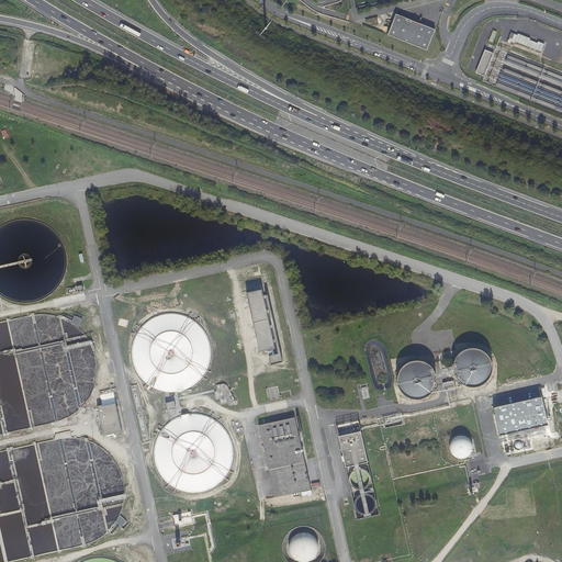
[(436,30),(396,14),(389,34),(427,51),(436,30)]
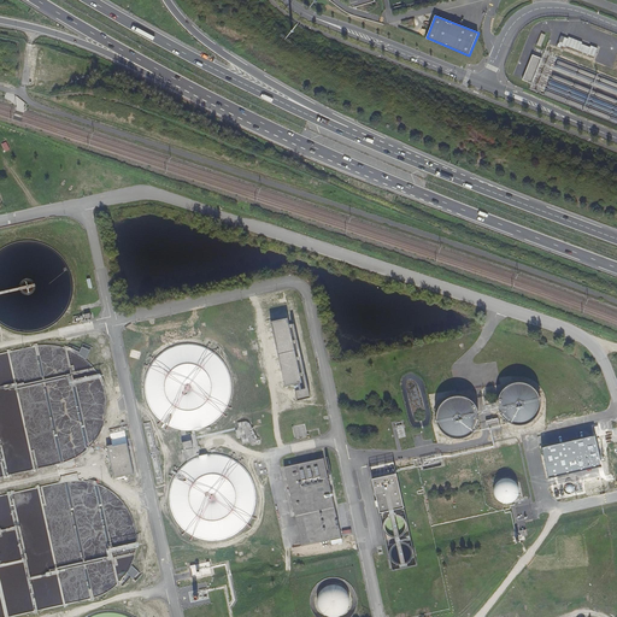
[(558,45),(594,57),(598,48),(560,35),(558,45)]
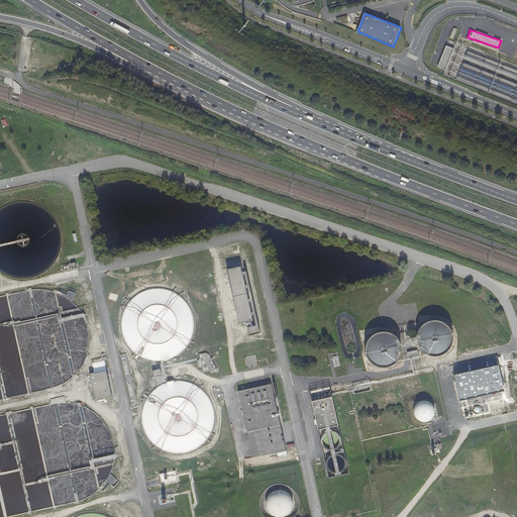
[(445,45),(437,67),(445,70),(453,48),(445,45)]
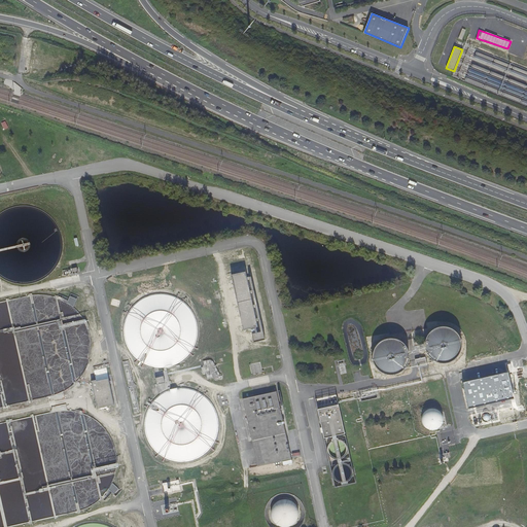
[(246,278),(245,273),(232,276),(243,330),(254,328),(254,329),(255,335),(252,335),(254,343),(265,340),(250,277),(246,278)]
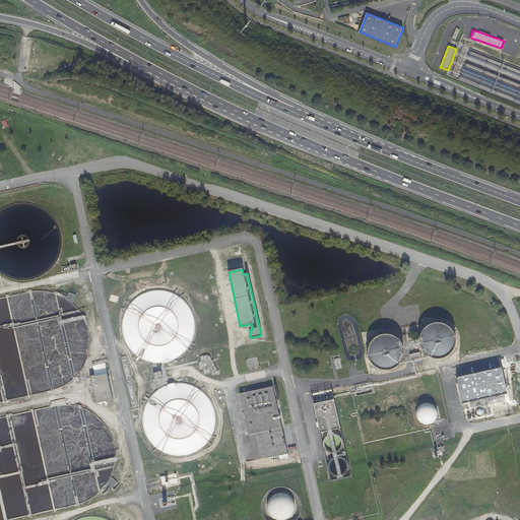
[(0,299),(0,401),(53,390),(58,389),(61,387),(64,386),(67,384),(70,383),(73,380),(75,378),(78,376),(80,373),(82,371),(84,368),(86,365),(87,362),(89,358),(90,354),(91,351),(91,347),(92,344),(92,341),(92,337),(91,334),(91,330),(90,327),(89,324),(87,320),(86,317),(84,314),(82,312),(80,309),(78,306),(75,304),(73,302),(70,300),(67,298),(64,296),(61,295),(58,294),(54,293),(51,291),(47,290),(44,290),(41,290),(37,290),(34,291),(0,299)]
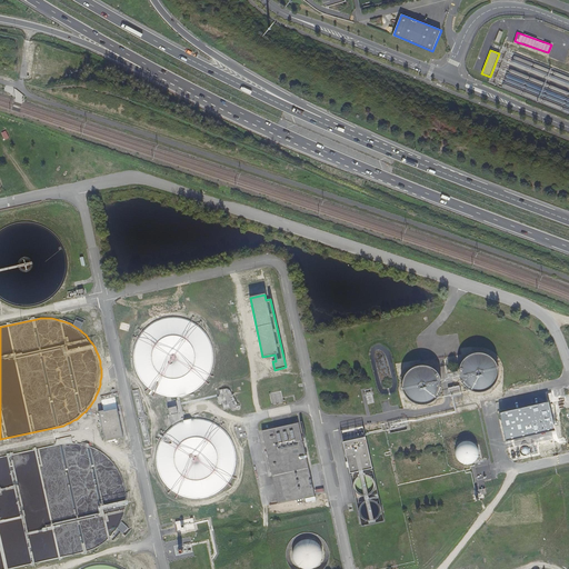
[(472,391),(479,392),(485,390),(490,387),(495,381),(496,376),(496,369),(493,363),(489,358),(483,356),(477,355),(470,356),(466,359),(461,363),(459,368),(459,373),(460,379),(462,385),(467,388),(472,391)]
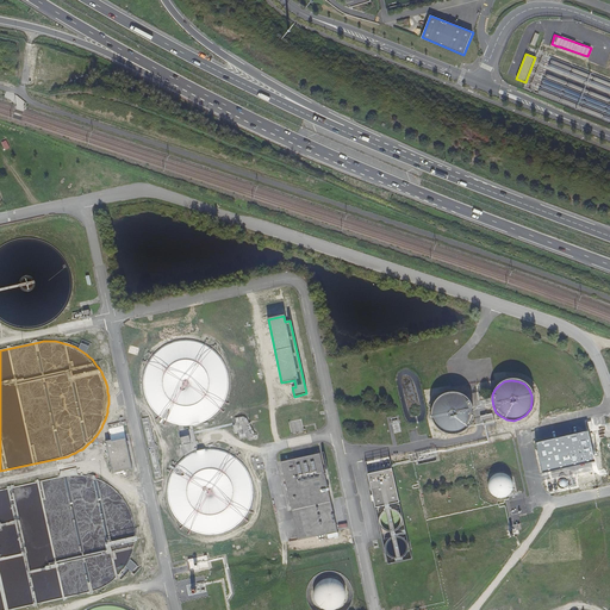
[(444,431),(452,433),(458,430),(464,427),(468,422),(470,415),(470,408),(467,402),(462,397),(456,393),(449,392),(442,393),(437,397),(433,402),(430,406),(430,412),(431,418),(434,424),(439,428),(444,431)]
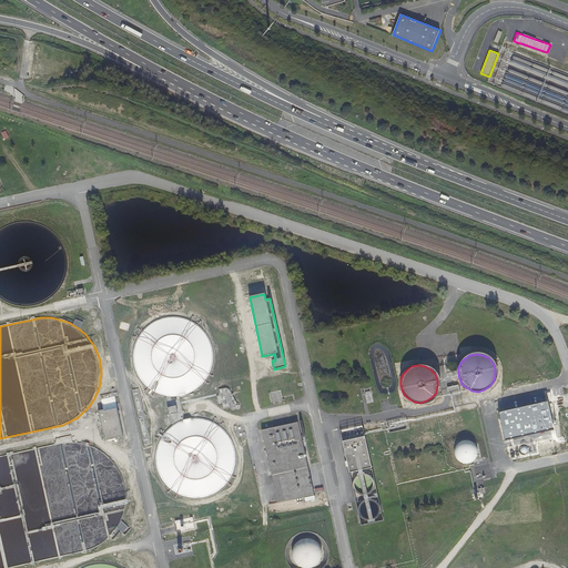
[(447,387),(448,394),(459,393),(458,385),(447,387)]
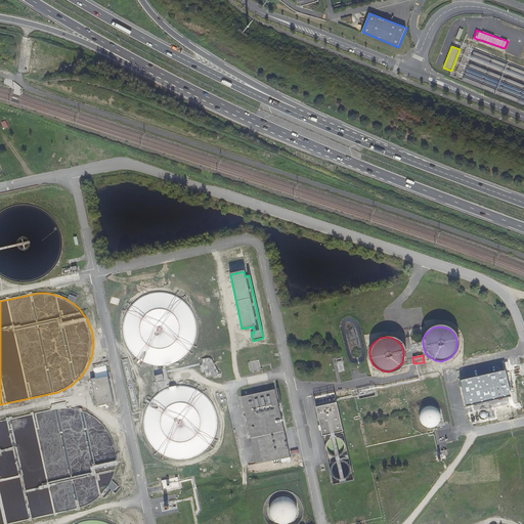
[(214,357),(202,359),(203,364),(200,365),(201,372),(205,372),(206,378),(218,376),(214,357)]
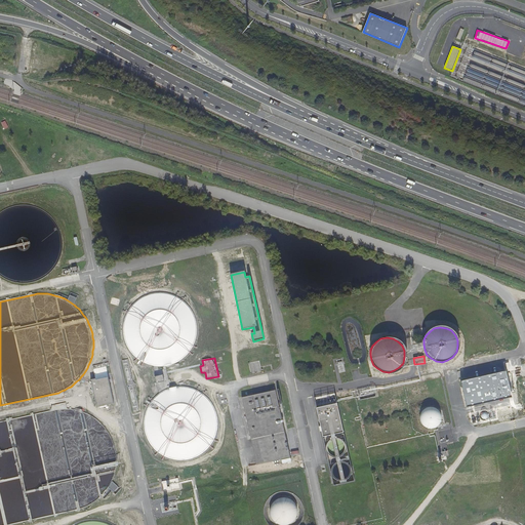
[(90,381),(96,407),(114,404),(109,378),(90,381)]
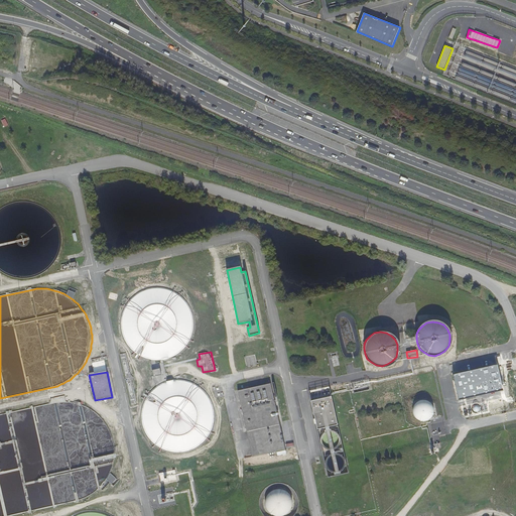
[(270,384),(239,391),(253,457),(285,449),(270,384)]
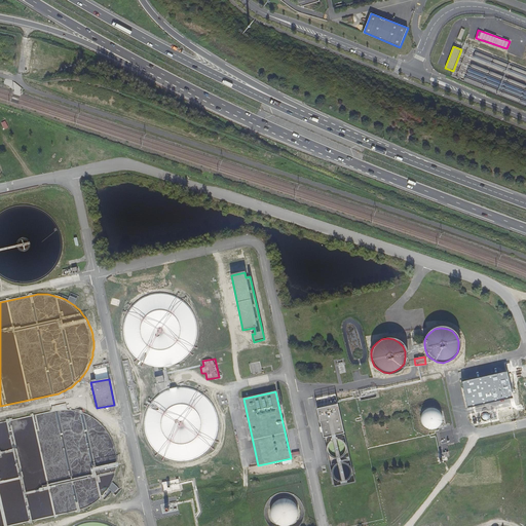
[(316,398),(331,485),(352,481),(338,395),(316,398)]
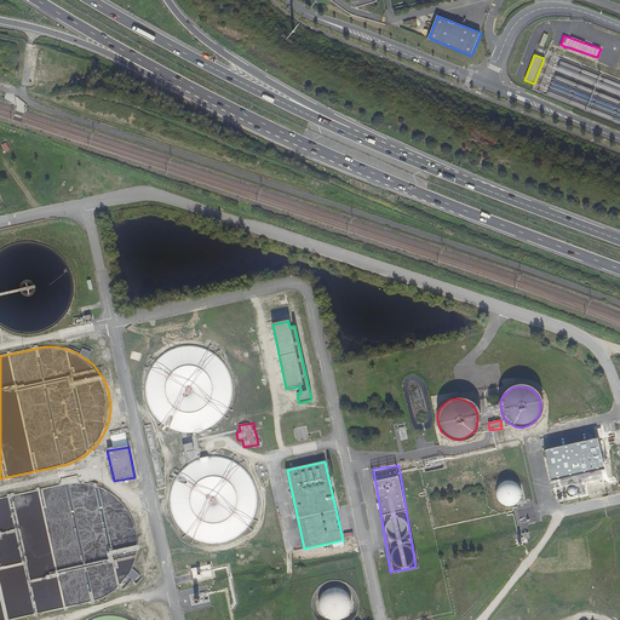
[(517,471),(489,477),(497,509),(524,501),(517,471)]
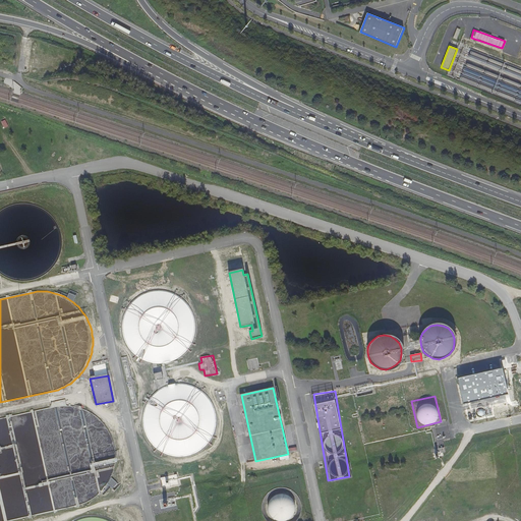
[(0,520),(9,520),(78,506),(82,506),(85,504),(89,503),(92,501),(95,499),(98,497),(101,495),(103,493),(105,489),(107,487),(109,484),(111,481),(113,478),(114,474),(115,471),(116,468),(116,464),(117,461),(117,458),(117,454),(116,451),(116,447),(115,444),(114,441),(113,437),(111,433),(109,430),(107,428),(105,425),(103,422),(100,420),(98,418),(95,416),(92,414),(89,412),(85,411),(82,410),(78,409),(75,408),(72,407),(68,407),(65,407),(61,407),(56,408),(0,420),(0,520)]
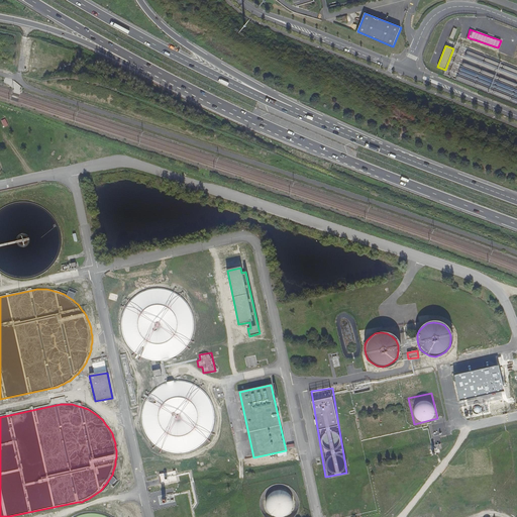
[(260,489),(262,513),(263,516),(297,516),(301,515),(299,490),(293,478),(274,479),(272,480),(269,480),(270,484),(260,489)]
